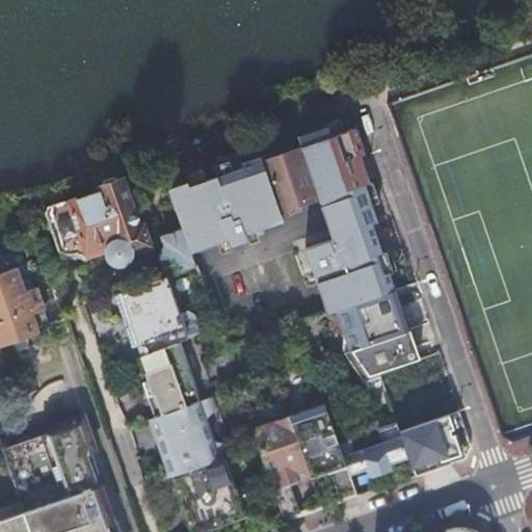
[(343,131),(339,120),(324,124),(325,126),(298,136),(301,145),(343,131)]
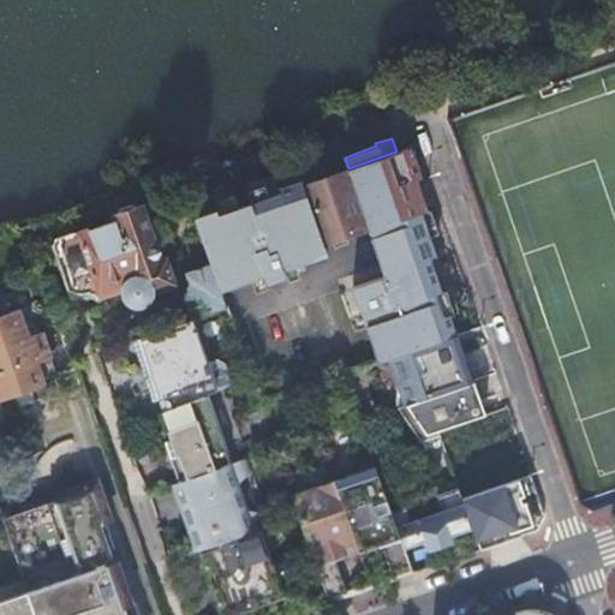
[(422,179),(411,147),(396,151),(348,168),(347,168),(348,171),(303,186),(302,180),(279,187),(281,193),(268,198),(251,204),(238,208),(221,214),(219,215),(216,209),(195,218),(212,267),(221,293),(252,281),(262,278),(264,278),(268,285),(287,279),(284,270),(285,270),(296,267),(327,256),(323,245),(332,242),(346,237),(368,228),(377,257),(384,276),(352,287),(362,312),(366,326),(380,362),(389,358),(451,336),(457,335),(449,315),(441,291),(430,257),(436,256),(430,238),(430,237),(422,214),(428,212),(417,180),(422,179)]
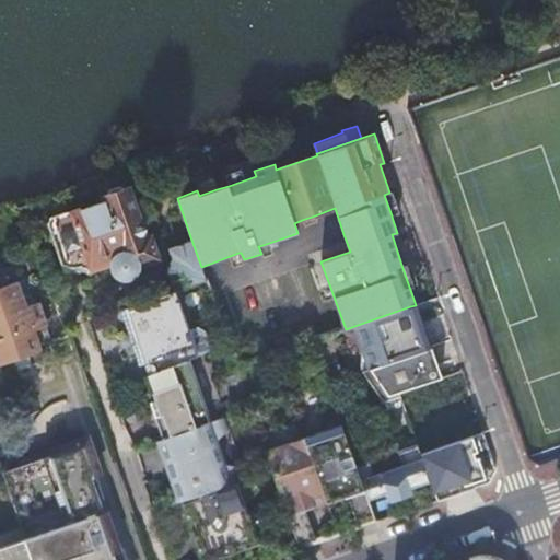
[(244,181),(241,170),(225,174),(229,186),(244,181)]
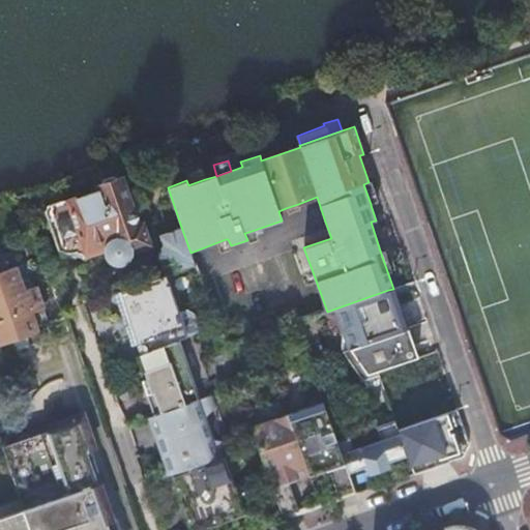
[(205,179),(202,169),(187,174),(190,184),(205,179)]
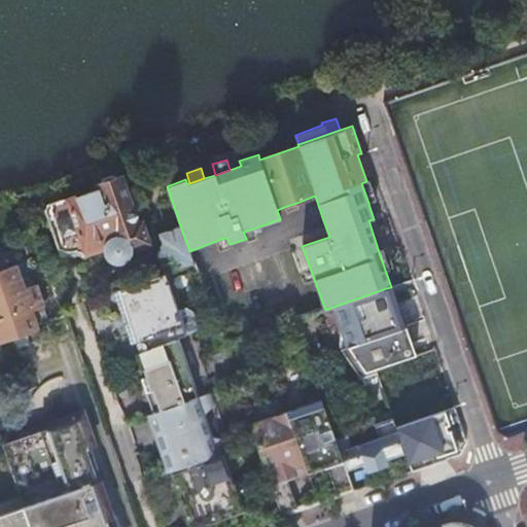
[(77,249),(79,248),(81,247),(83,253),(108,246),(111,258),(115,260),(125,257),(127,254),(125,250),(148,243),(141,222),(136,223),(120,178),(97,186),(98,189),(69,200),(61,199),(45,204),(44,210),(58,251),(61,254),(65,252),(67,253),(70,253),(73,252),(75,251),(77,249)]
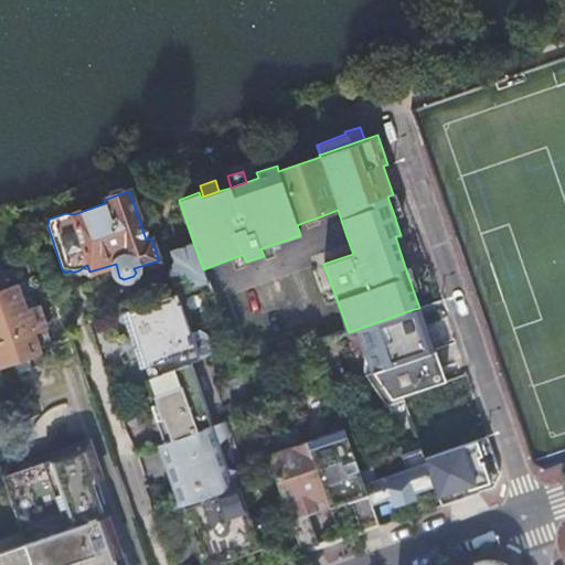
[(395,217),(403,215),(395,193),(393,194),(387,196),(395,217)]
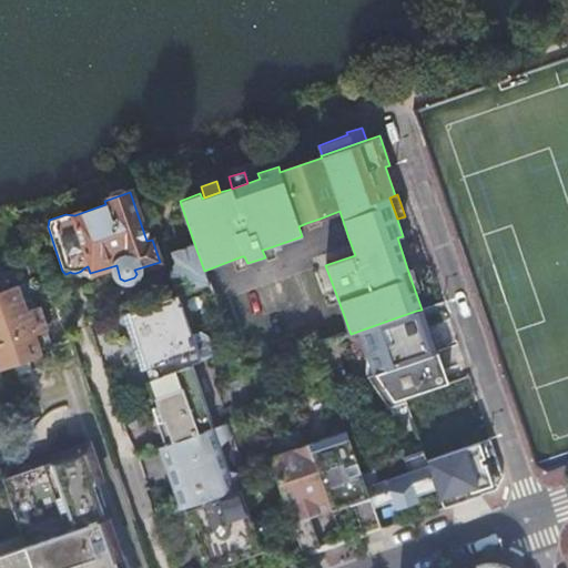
[(306,223),(308,230),(322,224),(320,219),(306,223)]
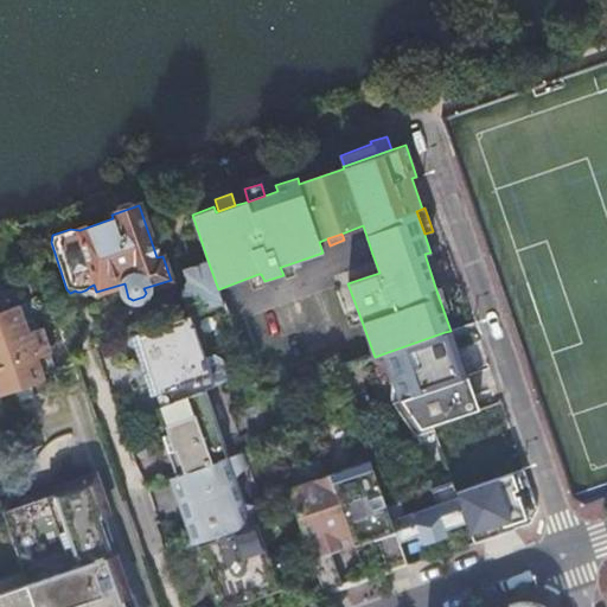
[(190,314),(223,302),(218,289),(209,263),(185,272),(190,282),(184,294),(190,314)]
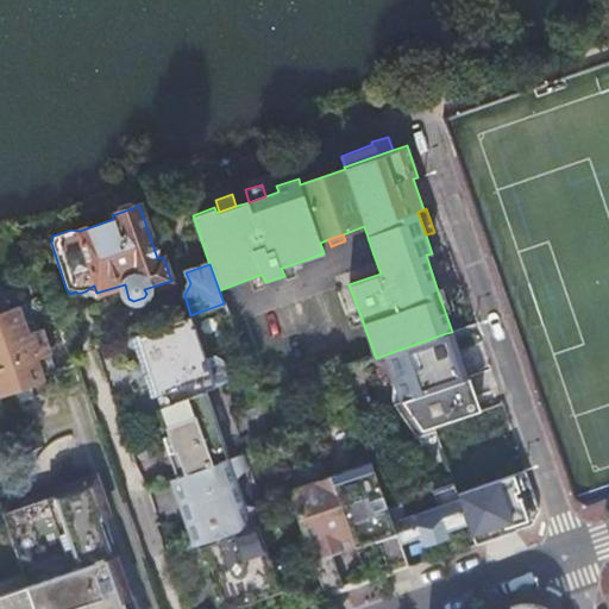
[(282,268),(286,280),(296,276),(293,264),(282,268)]
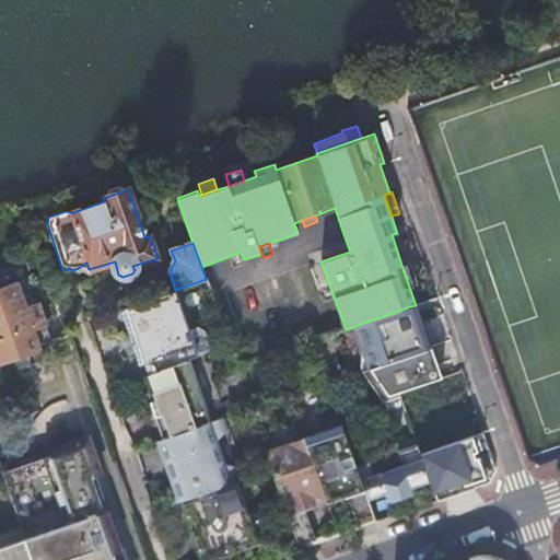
[(230,256),(233,267),(243,264),(238,253),(230,256)]
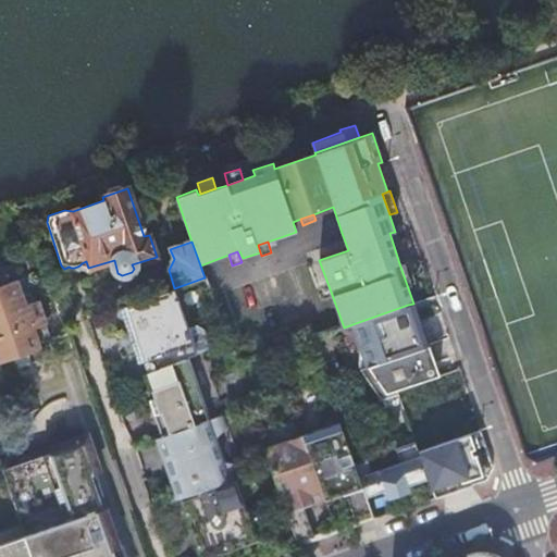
[(407,285),(415,283),(408,261),(399,263),(407,285)]
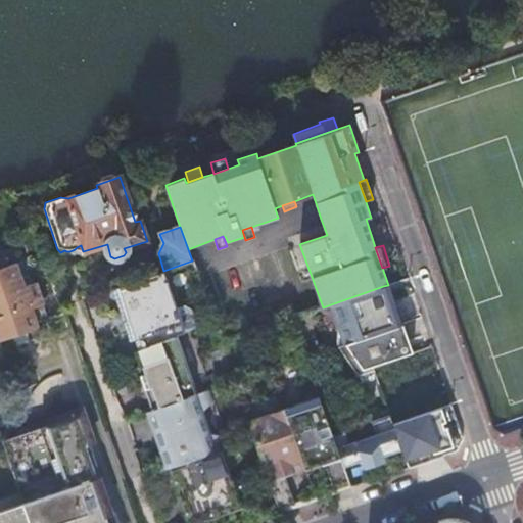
[(24,286),(36,282),(28,258),(15,262),(24,286)]
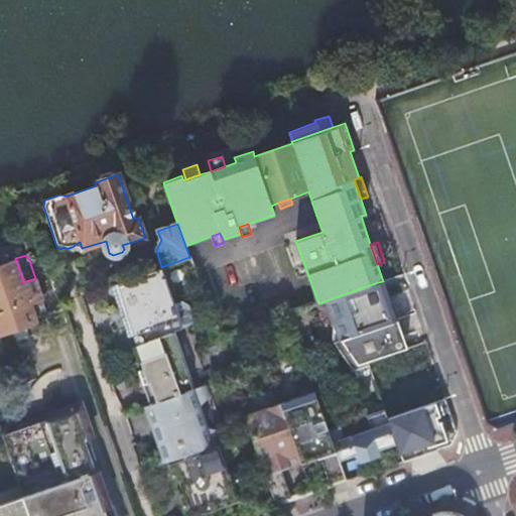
[(0,335),(37,323),(35,317),(47,313),(35,278),(23,282),(15,258),(6,261),(4,259),(3,258),(1,257),(0,256),(0,335)]
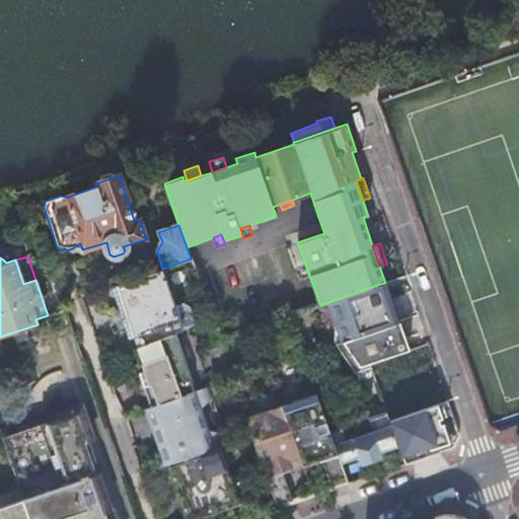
[(305,264),(295,267),(300,279),(309,275),(305,264)]
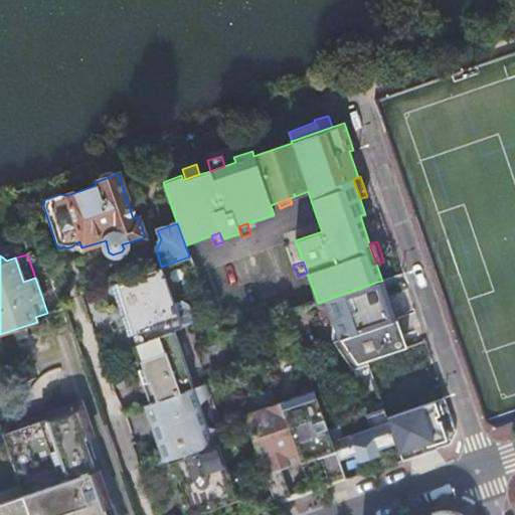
[(172,332),(191,325),(185,307),(178,303),(171,305),(158,268),(114,283),(118,296),(114,297),(127,336),(142,330),(146,341),(172,332)]
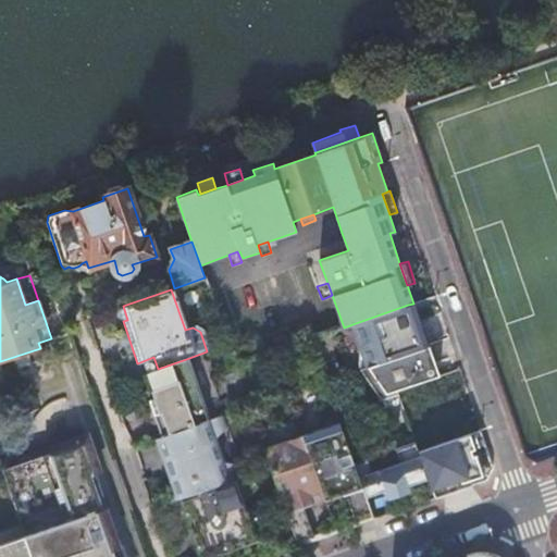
[(411,317),(408,305),(353,324),(361,350),(361,369),(366,368),(374,364),(376,364),(428,346),(417,314),(411,317)]
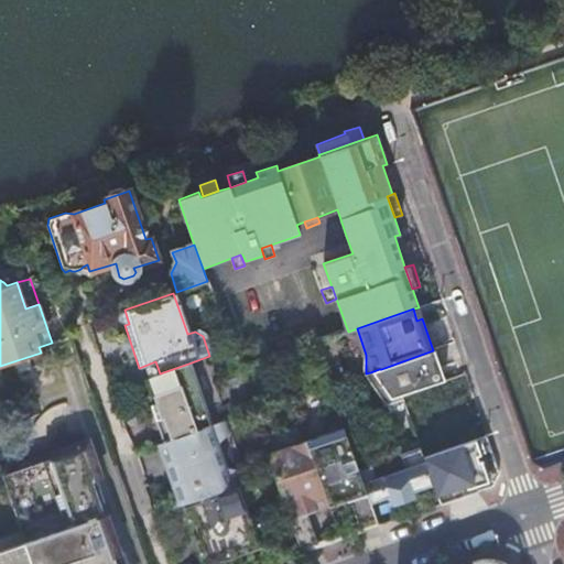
[(0,477),(87,448),(52,349),(0,367),(0,477)]
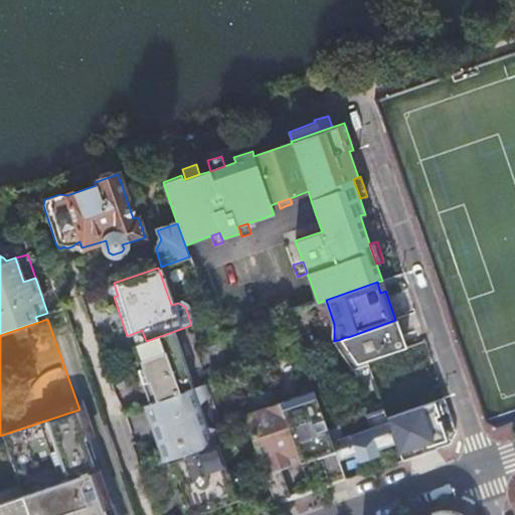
[(353,360),(355,363),(367,360),(405,347),(404,343),(402,338),(396,320),(395,321),(395,320),(348,337),(346,337),(338,340),(353,360)]
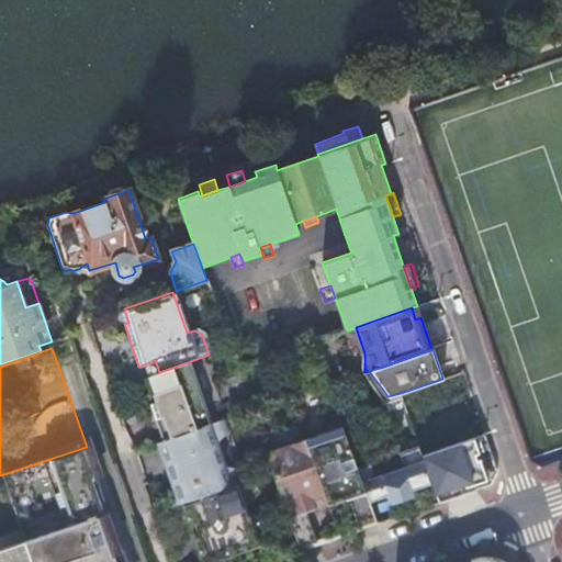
[(209,424),(188,362),(159,372),(146,377),(152,391),(157,389),(160,398),(149,402),(161,439),(209,424)]
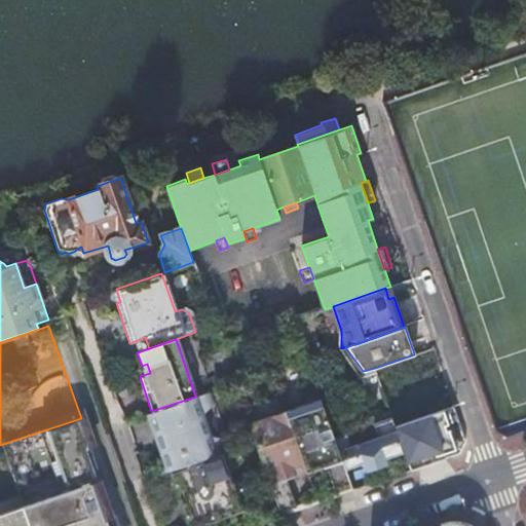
[(363,371),(361,368),(345,347),(341,348),(357,370),(361,376),(377,373),(375,368),(363,371)]
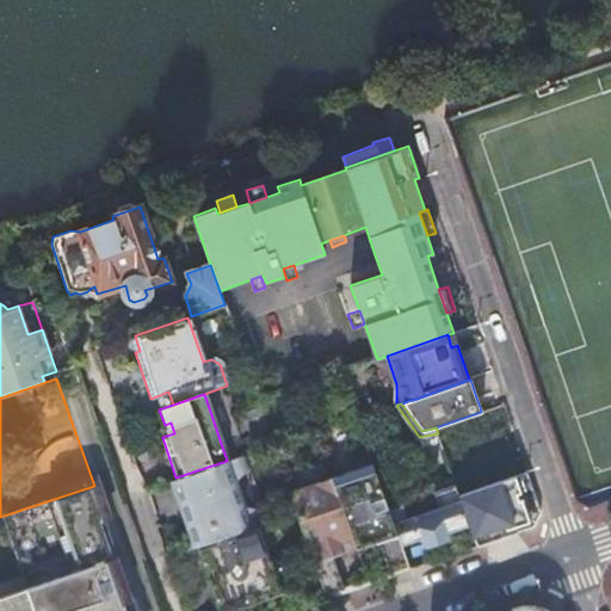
[(227,461),(176,477),(173,477),(197,545),(257,526),(266,523),(263,510),(245,506),(236,481),(248,469),(244,455),(227,461)]
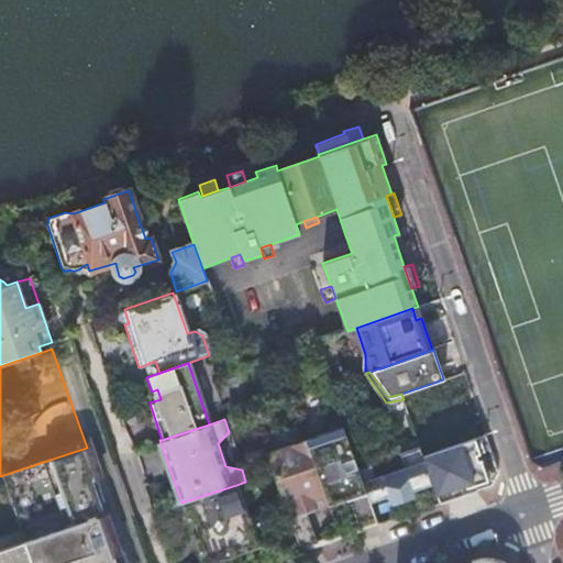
[(343,427),(306,440),(328,505),(348,498),(360,531),(377,525),(376,523),(371,506),(368,501),(365,492),(357,467),(352,451),(343,427)]
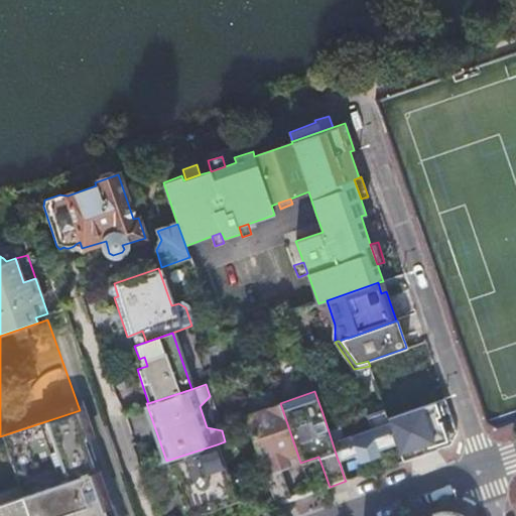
[(389,417),(387,418),(389,423),(389,424),(394,421),(407,459),(401,461),(402,463),(445,447),(449,445),(457,432),(444,399),(431,403),(422,406),(426,418),(409,424),(405,412),(389,417)]
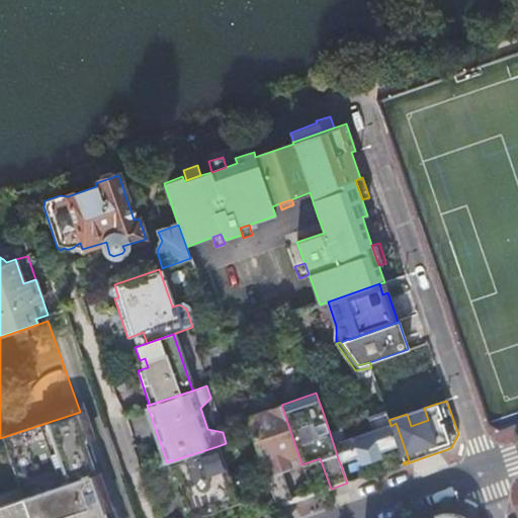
[(281,405),(244,418),(250,435),(257,455),(264,478),(269,490),(275,508),(292,502),(282,471),(301,464),(281,405)]
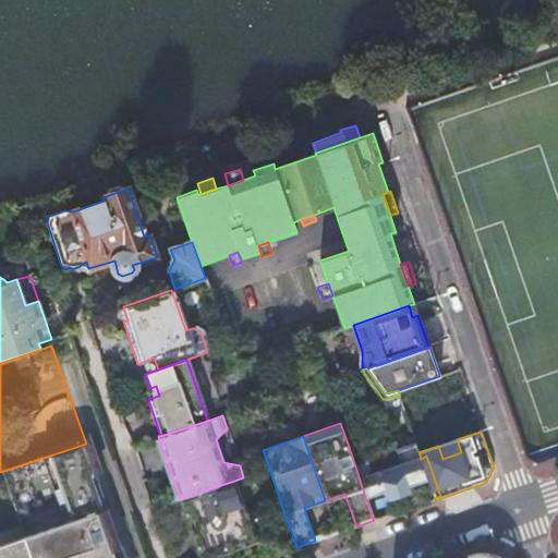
[(419,452),(415,443),(398,449),(381,455),(367,459),(354,463),(362,487),(365,497),(385,490),(386,494),(387,494),(386,489),(393,486),(395,490),(427,480),(421,459),(421,458),(419,452)]
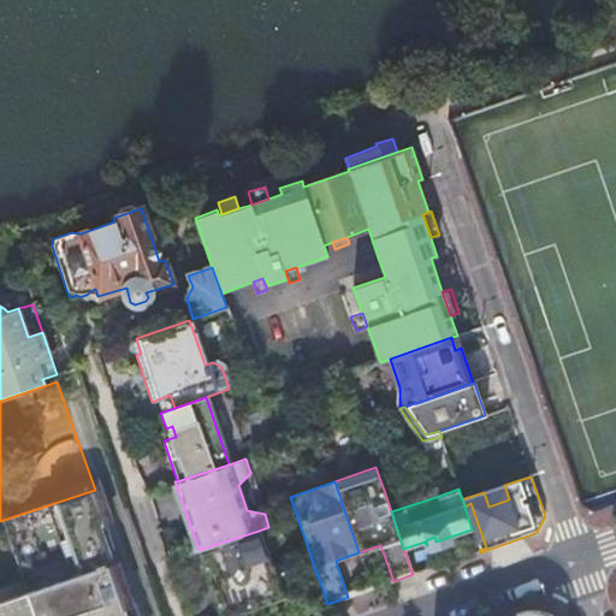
[(259,531),(199,550),(205,568),(209,566),(214,582),(211,584),(217,602),(220,615),(227,615),(243,611),(283,597),(279,585),(285,572),(284,569),(271,562),(259,531)]
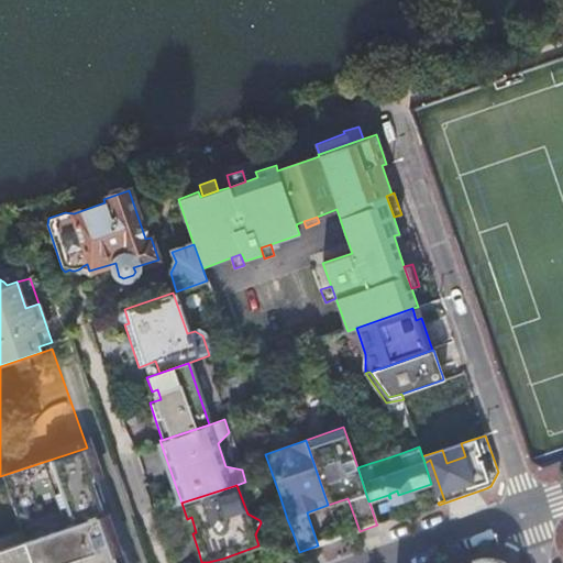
[(22,540),(30,562),(124,562),(125,562),(124,562),(121,552),(122,552),(109,511),(22,540)]
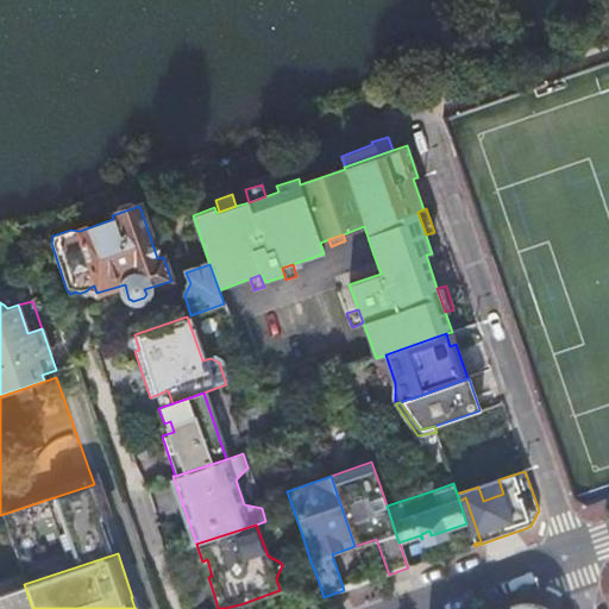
[(32,608),(24,584),(0,592),(0,608),(32,608)]
